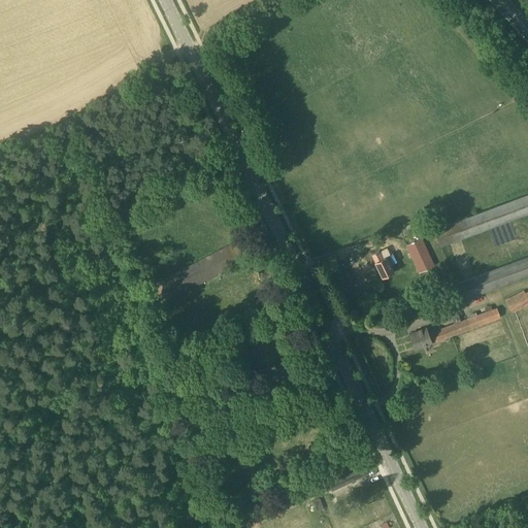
[(527,213),(527,195),(435,229),(441,246),(527,213)]
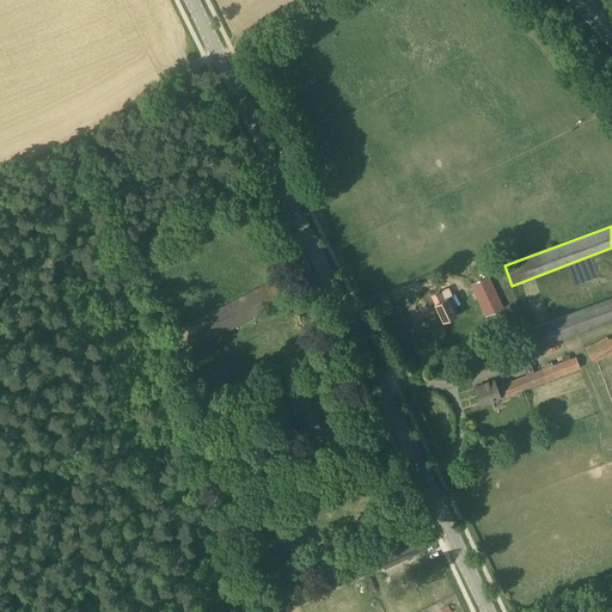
[(488,276),(471,283),(487,316),(503,308),(488,276)]
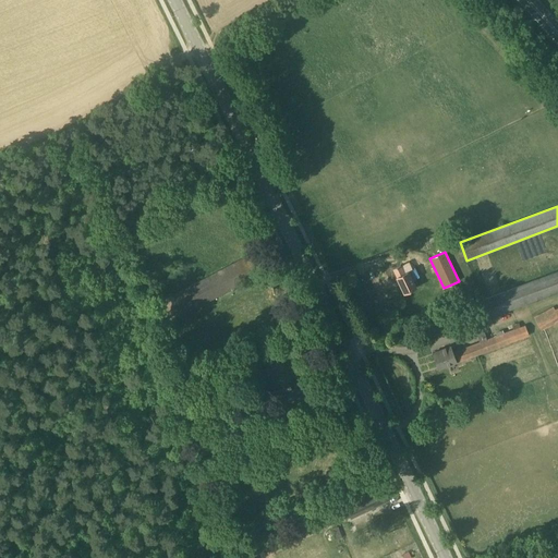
[(401,265),(392,269),(404,293),(416,288),(408,271),(405,273),(401,265)]
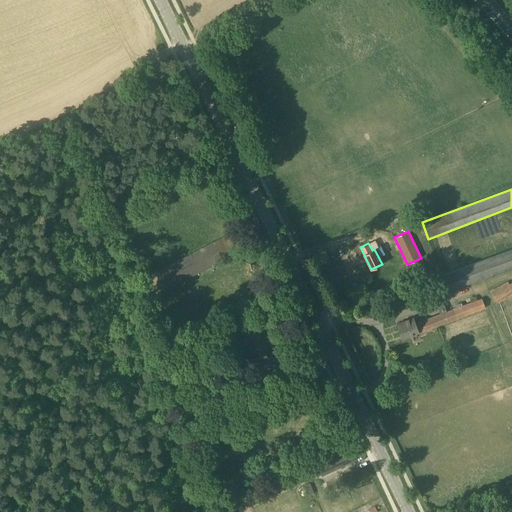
[(511,267),(511,249),(442,276),(448,292),(511,267)]
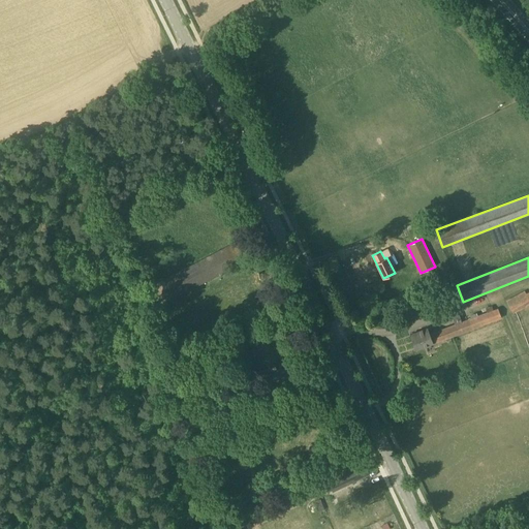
[(528,304),(528,291),(525,293),(524,290),(505,301),(512,314),(528,304)]
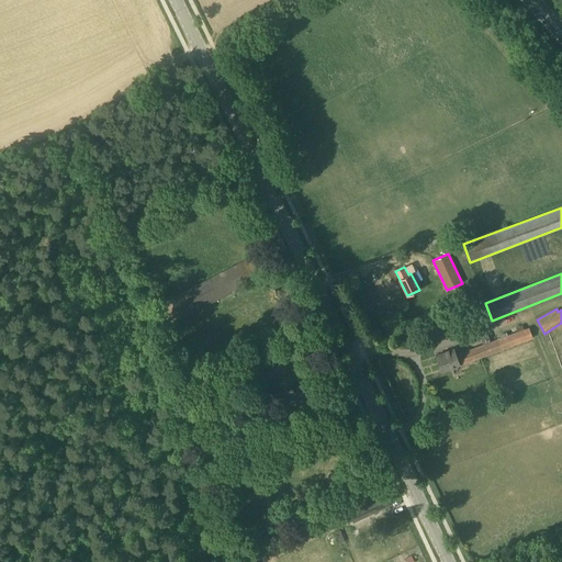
[(534,338),(530,328),(525,330),(523,326),(516,328),(518,333),(491,343),(487,334),(481,337),(484,346),(459,355),(460,357),(457,357),(453,349),(436,356),(441,371),(460,364),(534,338)]
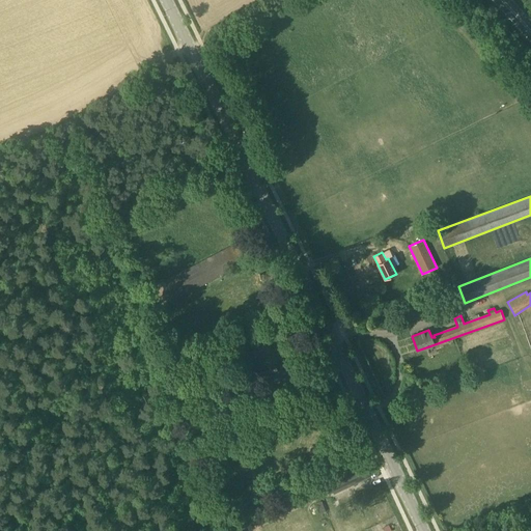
[(268,333),(251,341),(262,366),(280,358),(268,333)]
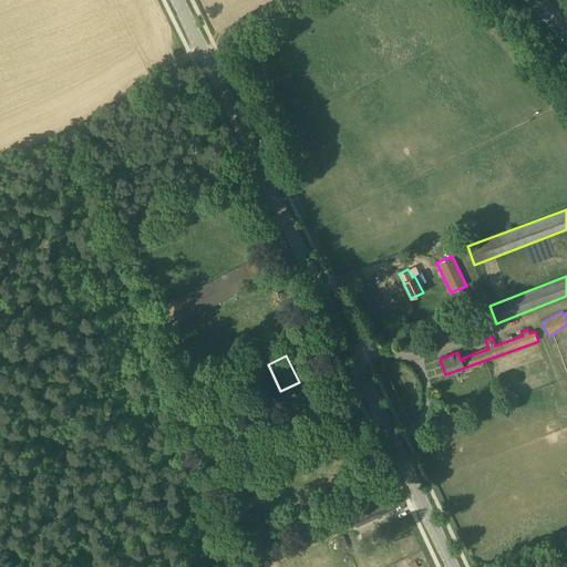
[(395,508),(388,493),(350,511),(357,526),(395,508)]
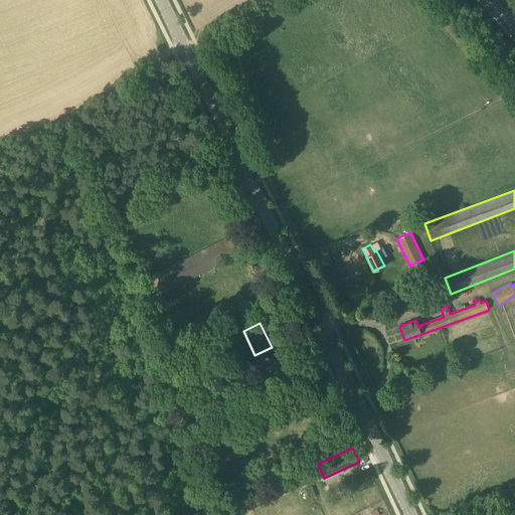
[(288,481),(289,484),(292,490),(302,485),(299,479),(296,473),(290,476),(292,479),(288,481)]
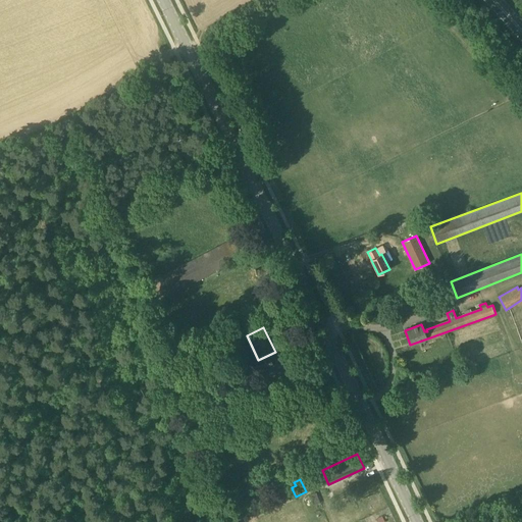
[(264,499),(253,505),(258,514),(269,508),(264,499)]
